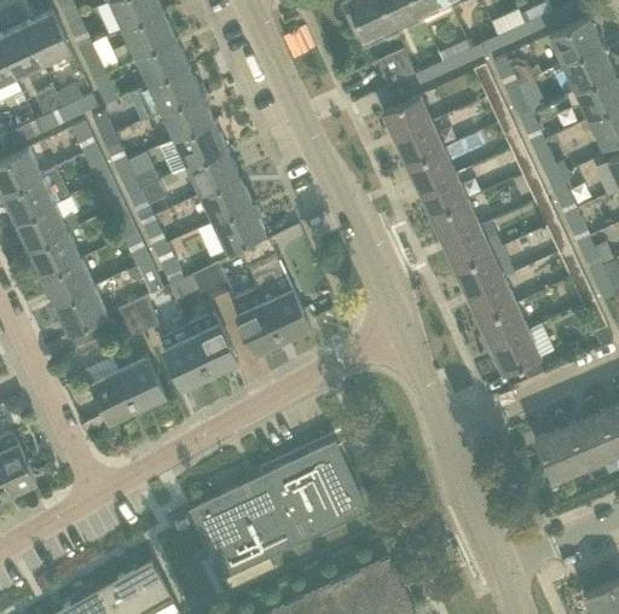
[(70,0),(56,0),(67,23),(79,17),(70,0)]
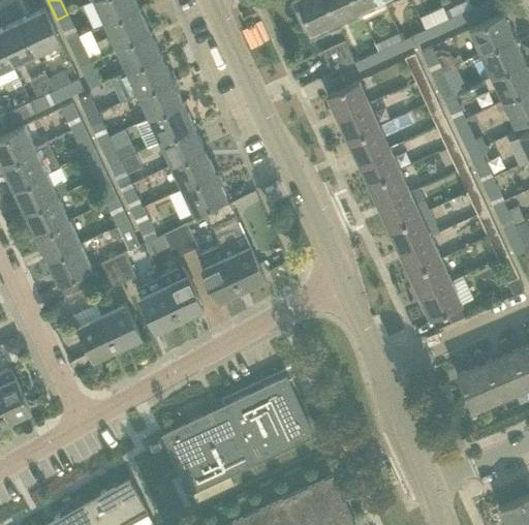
[(97,0),(93,2),(104,26),(138,9),(133,0),(97,0)]
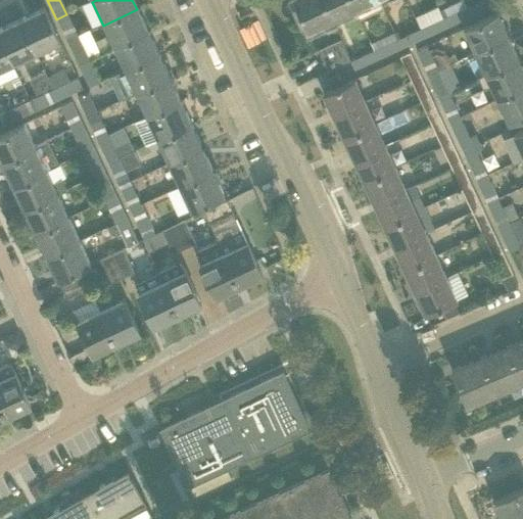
[(306,33),(331,21),(320,0),(297,0),(293,2),(306,33)]
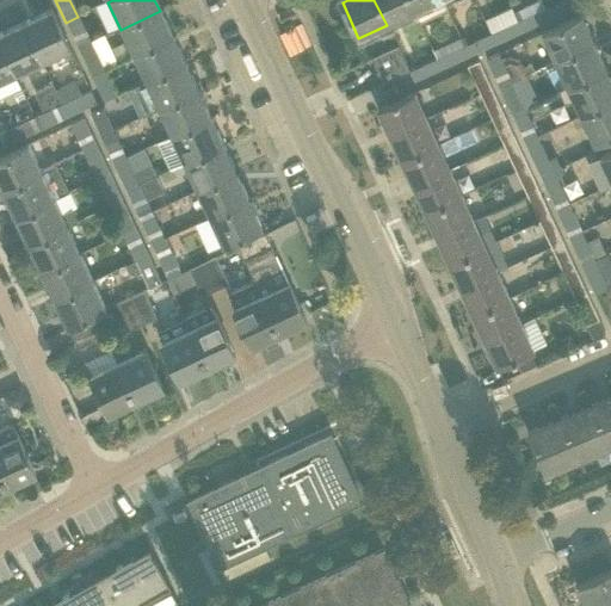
[(407,0),(374,0),(387,25),(413,12),(407,0)]
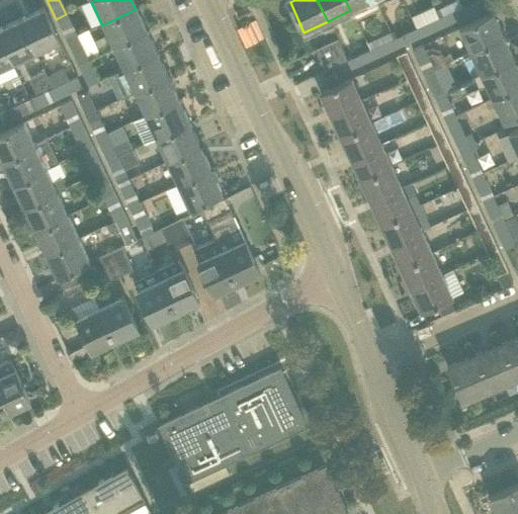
[(345,0),(350,10),(355,21),(377,11),(372,0),(345,0)]
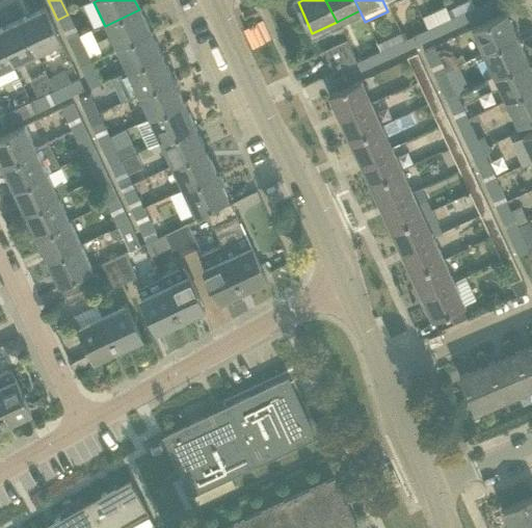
[(501,7),(497,0),(494,0),(473,10),(477,19),(501,7)]
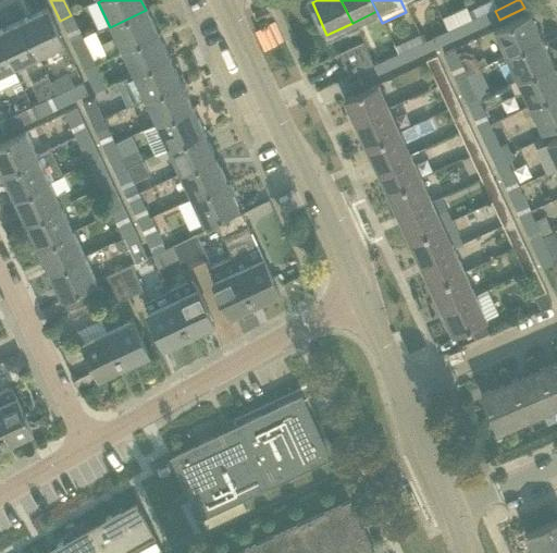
[(48,10),(22,22),(38,57),(63,45),(48,10)]
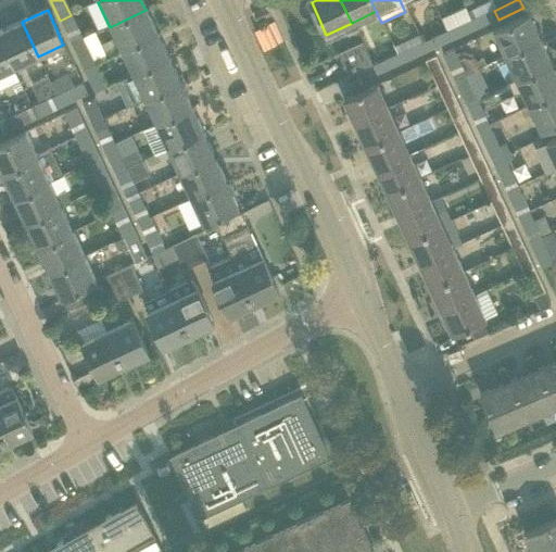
[(146,10),(110,27),(122,52),(158,35),(146,10)]
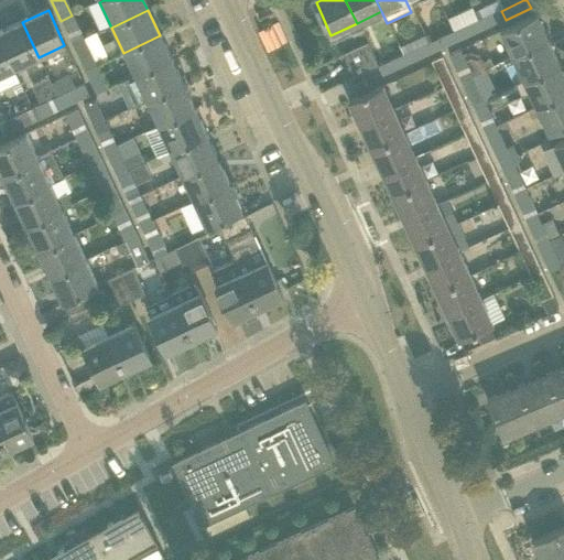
[(477,22),(480,31),(506,20),(501,11),(477,22)]
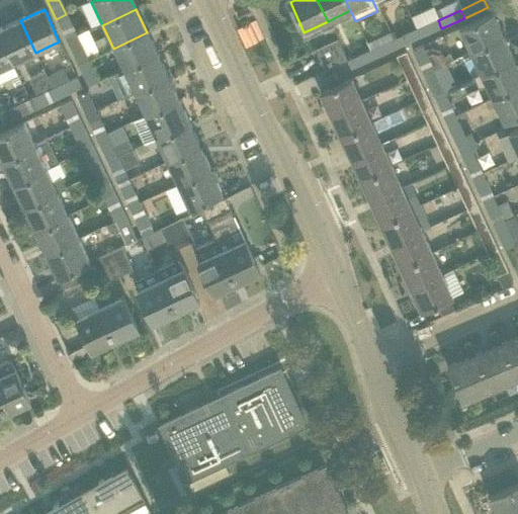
[(56,19),(67,41),(77,37),(66,14),(56,19)]
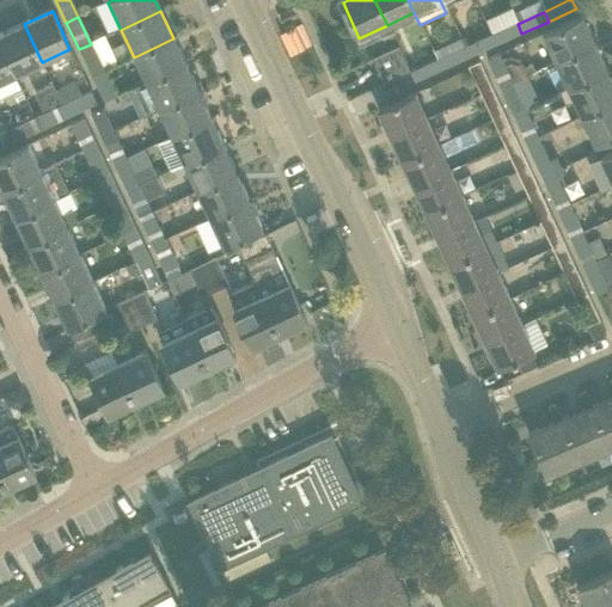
[(555,63),(593,46),(580,17),(542,35),(555,63)]
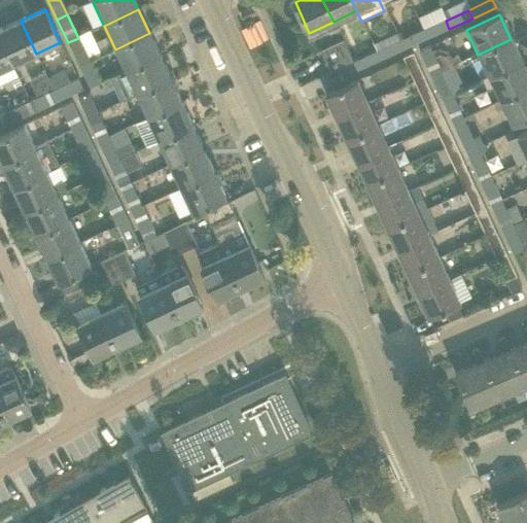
[(0,30),(0,38),(12,65),(36,54),(21,21),(0,30)]
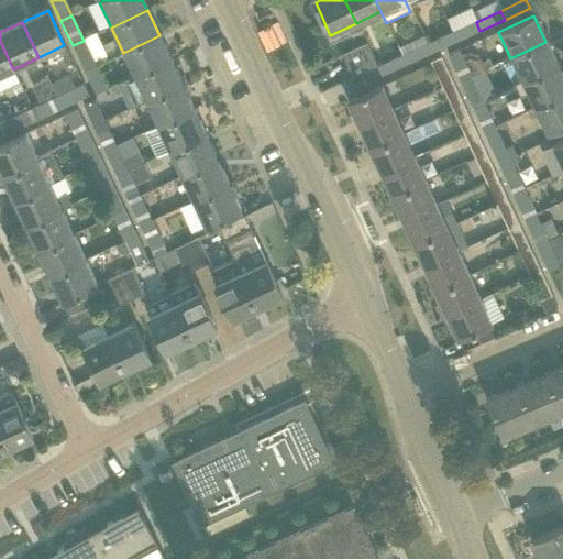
[(451,34),(455,43),(479,31),(476,22),(451,34)]
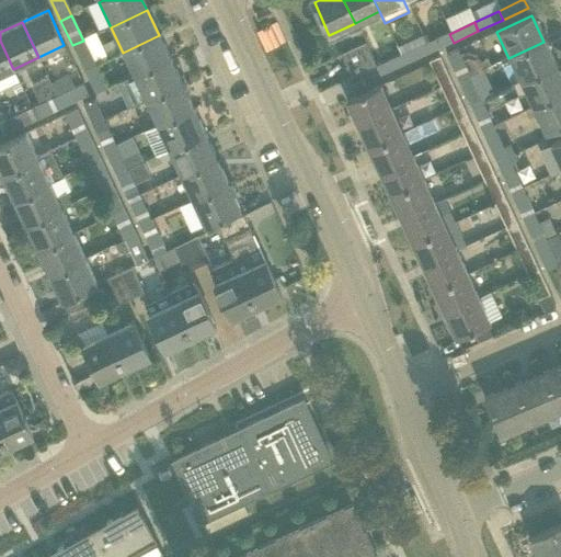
[(425,45),(428,54),(454,43),(449,34),(425,45)]
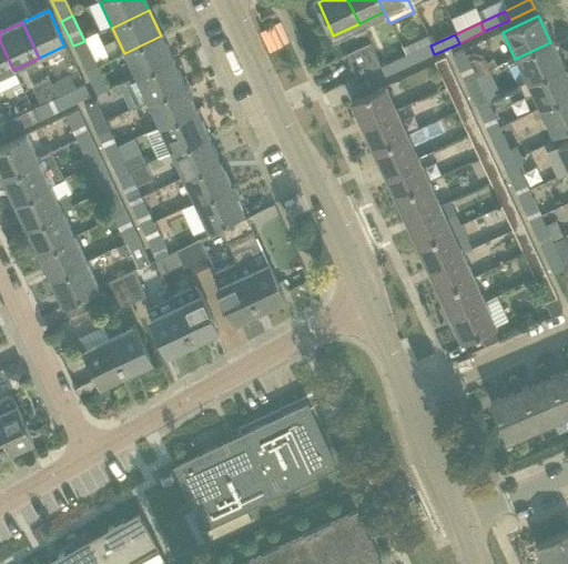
[(161,36),(124,53),(135,79),(173,61),(161,36)]
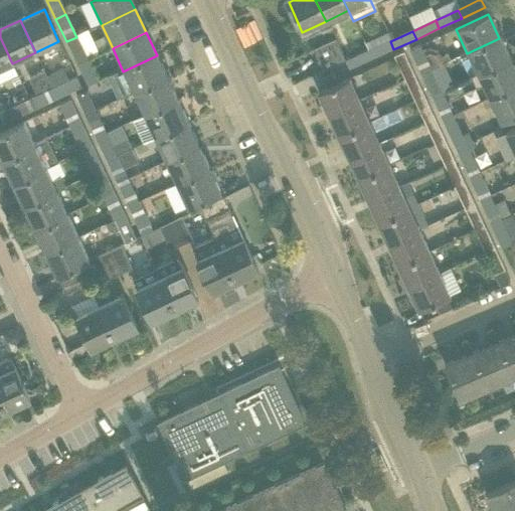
[(367,51),(371,60),(393,49),(390,41),(386,34),(364,44),(367,51)]
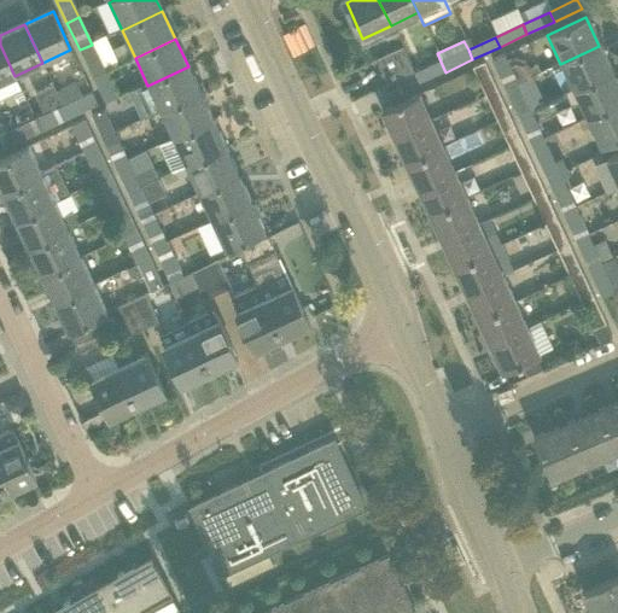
[(0,82),(15,76),(0,45),(0,82)]
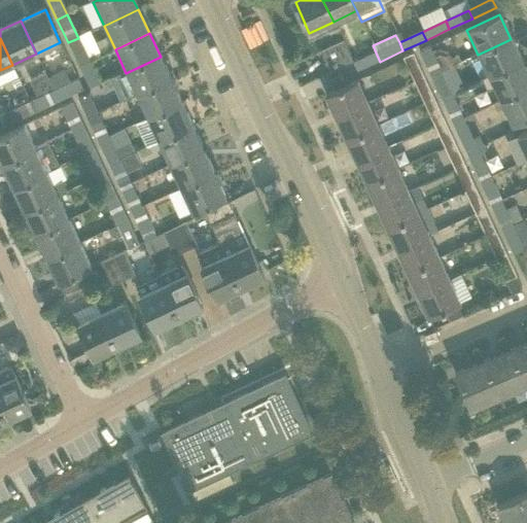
[(68,42),(78,66),(89,62),(78,38),(68,42)]
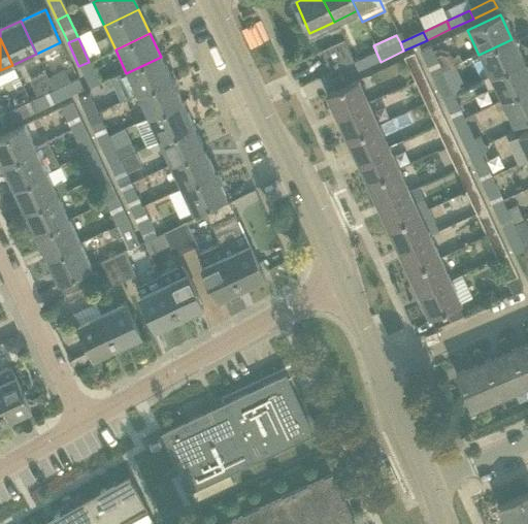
[(512,39),(479,55),(490,77),(523,62),(512,39)]
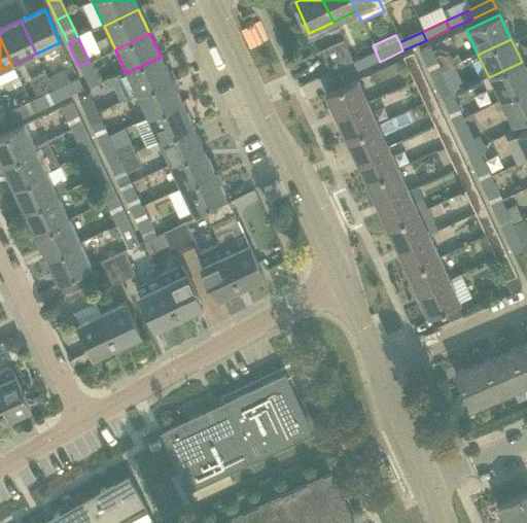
[(320,51),(330,74),(352,65),(352,64),(354,63),(344,41),(320,51)]
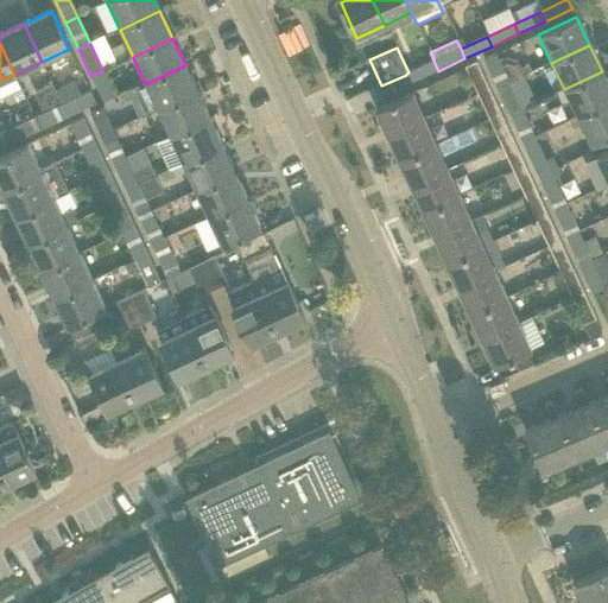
[(500,64),(495,55),(482,61),(495,89),(508,83),(508,84),(521,78),(518,70),(514,64),(506,62),(500,64)]
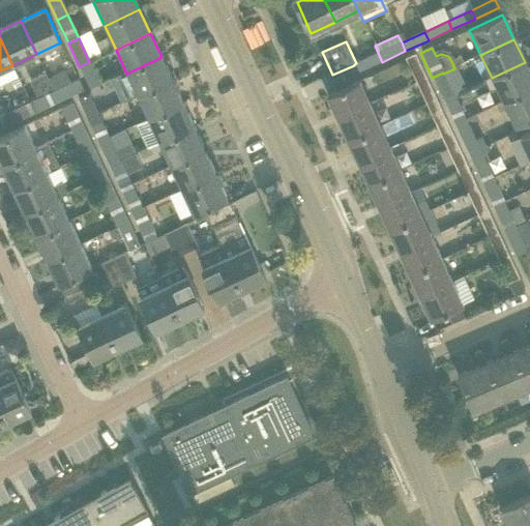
[(358,72),(382,62),(378,53),(356,63),(354,64),(354,65),(358,72)]
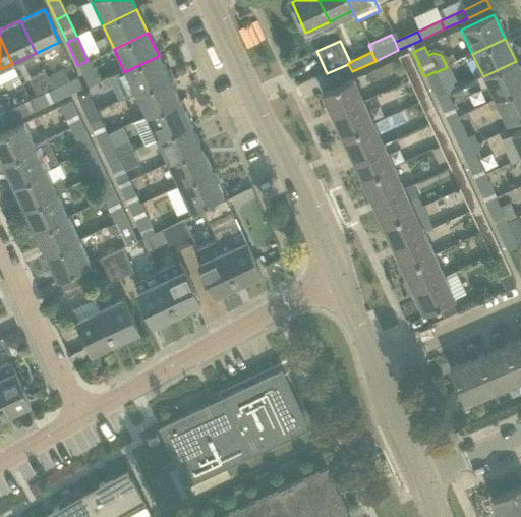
[(407,55),(398,59),(409,82),(418,77),(407,55)]
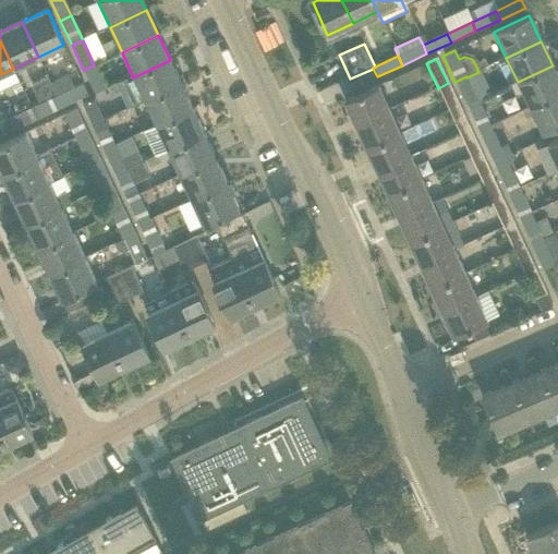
[(133,77),(122,83),(134,107),(145,103),(181,85),(170,60),(133,77)]
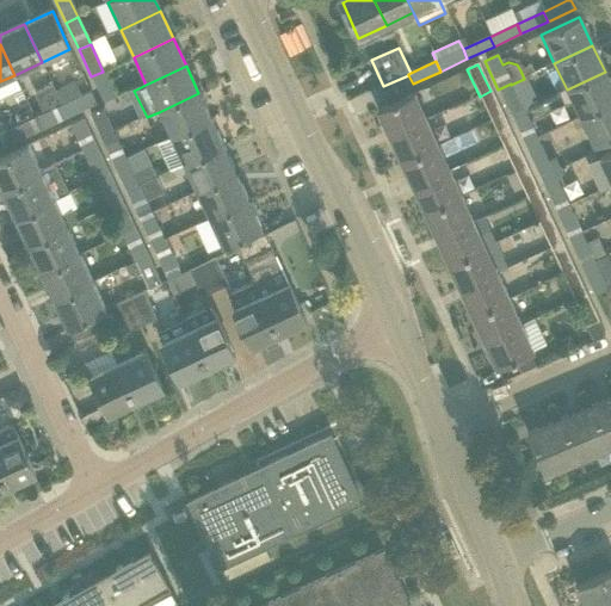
[(520,70),(524,79),(535,73),(531,66),(520,70)]
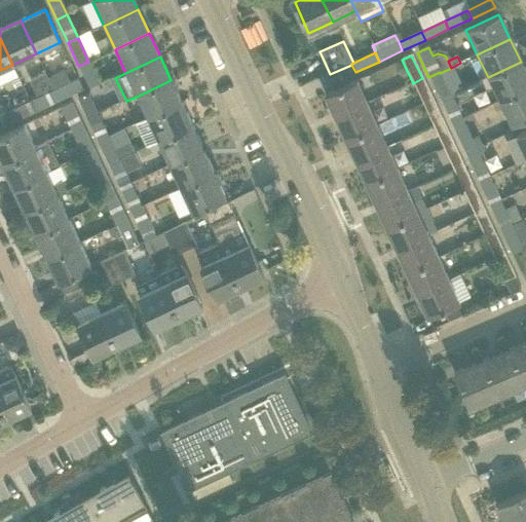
[(88,62),(78,66),(89,88),(100,84),(88,62)]
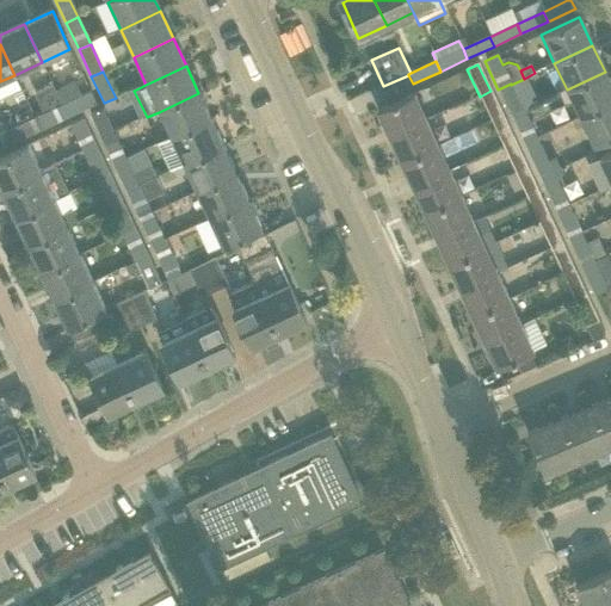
[(567,90),(579,117),(610,101),(610,85),(605,72),(567,90)]
